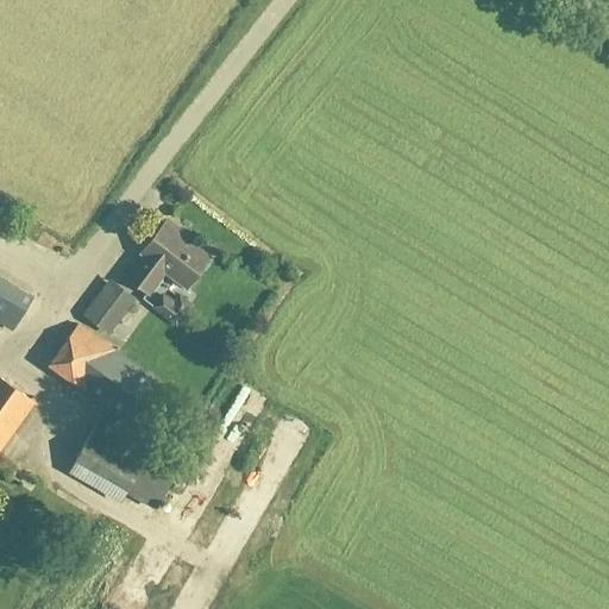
[(181,236),(165,223),(139,256),(142,258),(125,280),(146,296),(163,274),(184,290),(207,261),(179,238),(181,236)]
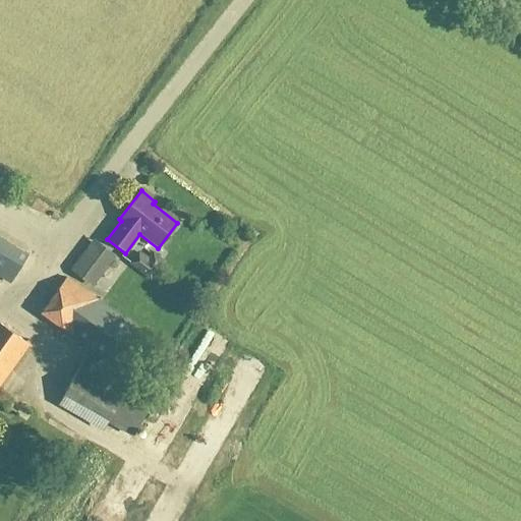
[(79,261),(71,271),(92,286),(99,276),(115,254),(95,239),(79,261)]
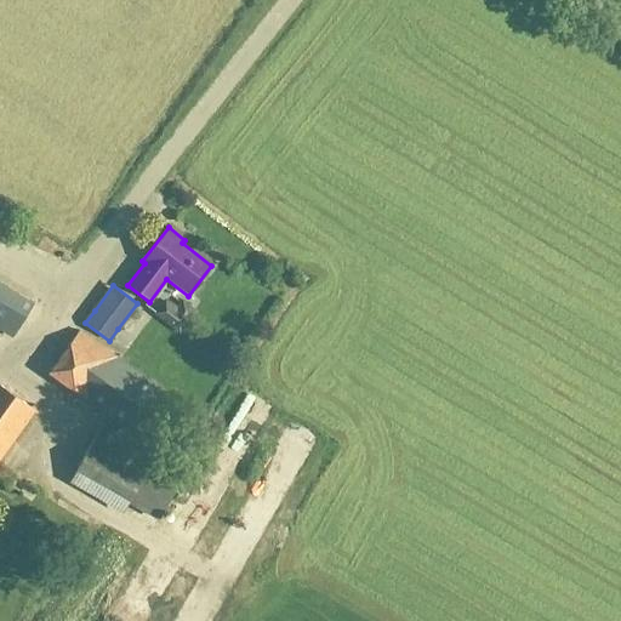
[(0,330),(13,339),(32,306),(0,288),(0,330)]
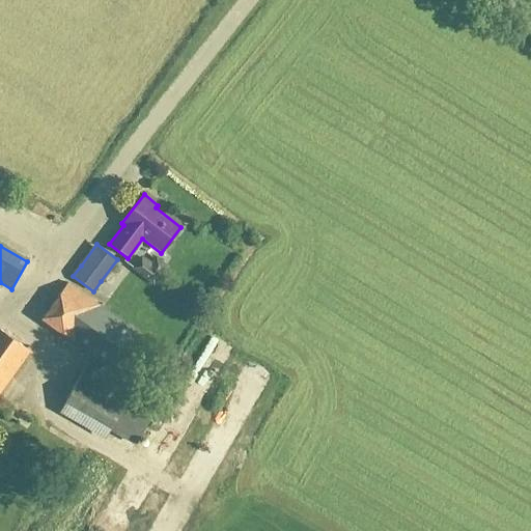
[(114,373),(140,337),(66,284),(40,319),(114,373)]
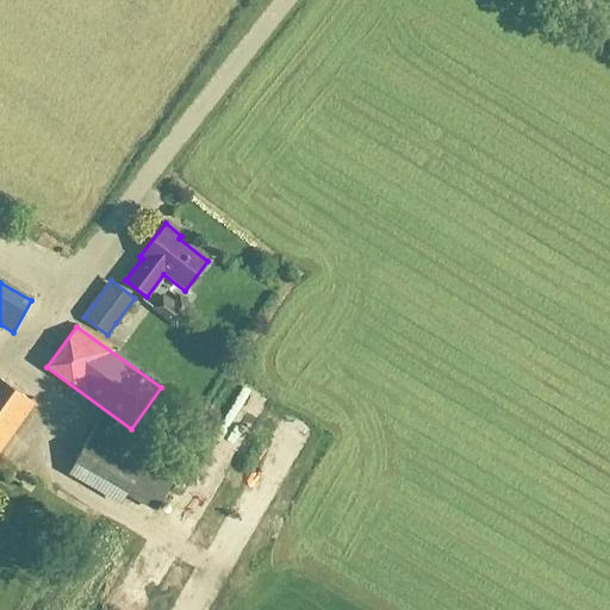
[(0,452),(33,405),(0,381),(0,452)]
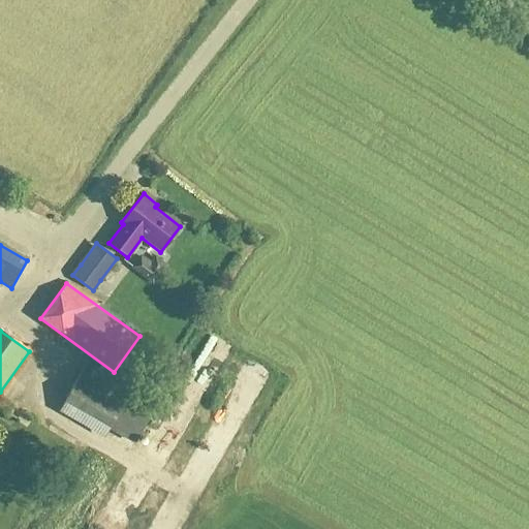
[(61,413),(106,440),(129,404),(106,390),(110,384),(90,372),(76,394),(74,393),(61,413)]
